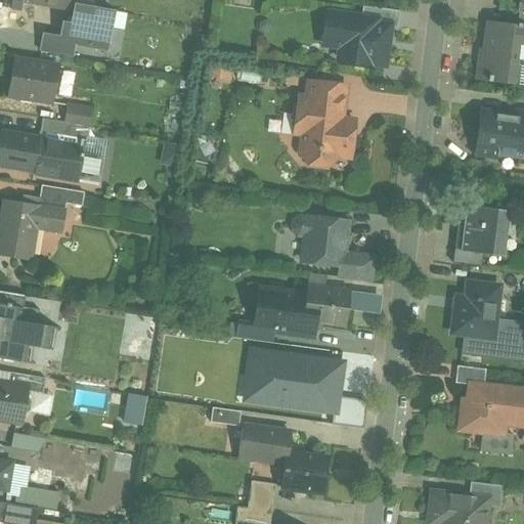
[(75,0),(30,0),(30,2),(74,9),(75,5),(75,0)]
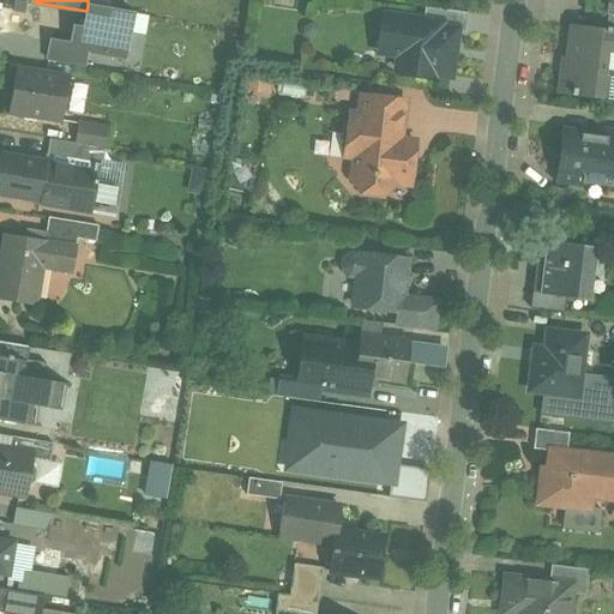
[(134,13),(88,6),(86,11),(83,28),(73,26),(71,43),(70,49),(89,53),(127,60),(134,13)]
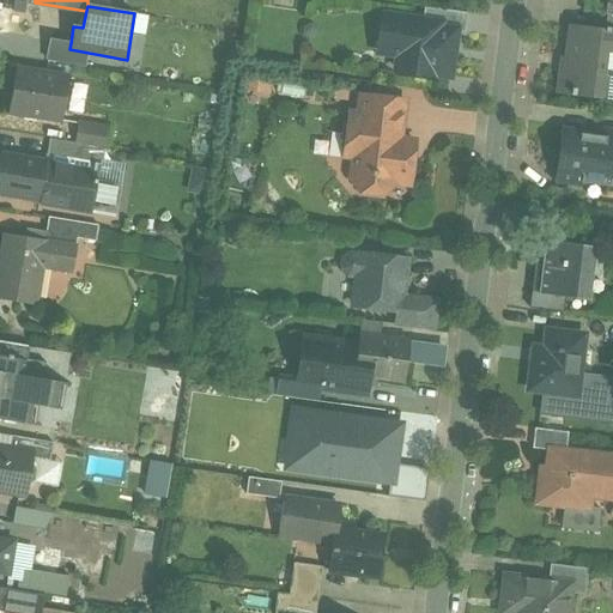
[(468,13),(426,7),(424,20),(441,23),(439,28),(457,30),(457,31),(466,32),(468,13)]
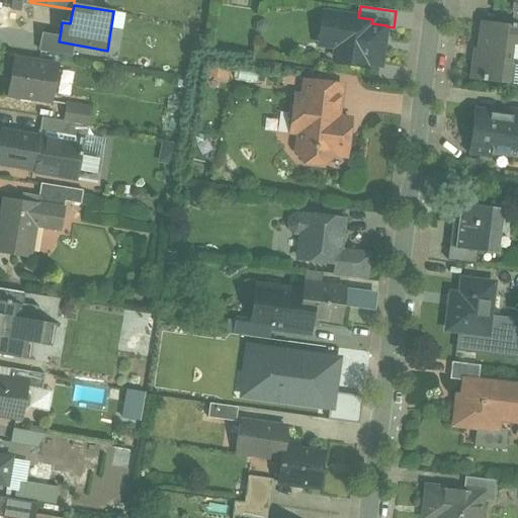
[(358,17),(325,13),(322,33),(340,35),(337,60),(367,64),(367,62),(380,64),(386,26),(386,25),(371,23),(372,19),(358,17)]
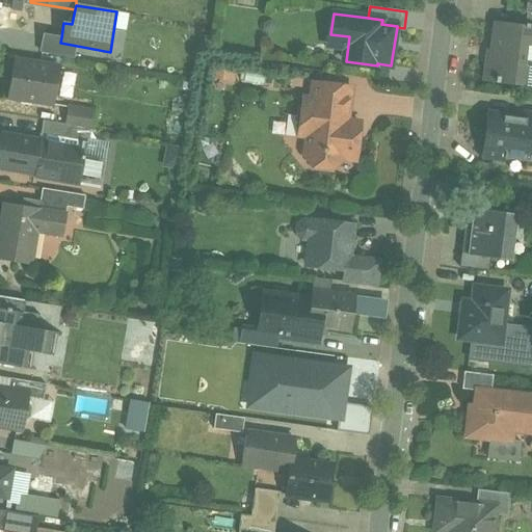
[(531,26),(527,26),(498,22),(494,51),(489,50),(486,81),(531,86),(531,67),(523,65),(526,46),(531,46),(531,26)]
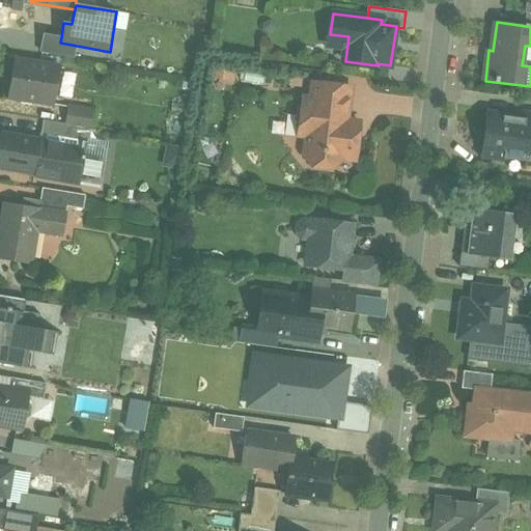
[(61,37),(43,34),(38,52),(75,58),(77,46),(60,43),(61,37)]
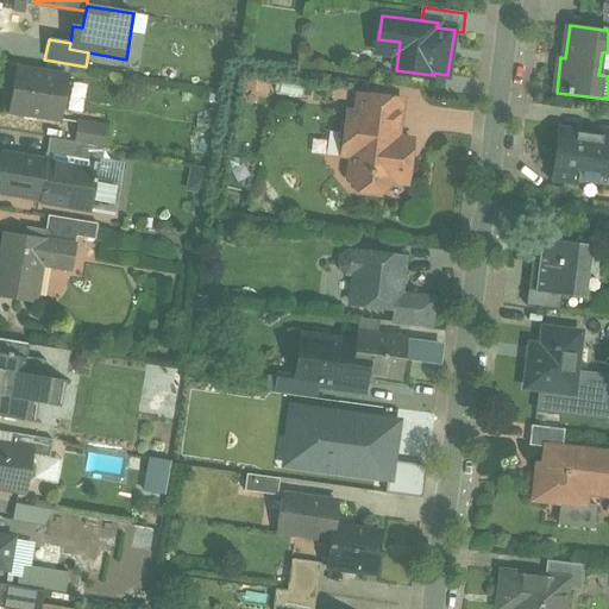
[(69,79),(18,69),(11,112),(62,120),(69,79)]
